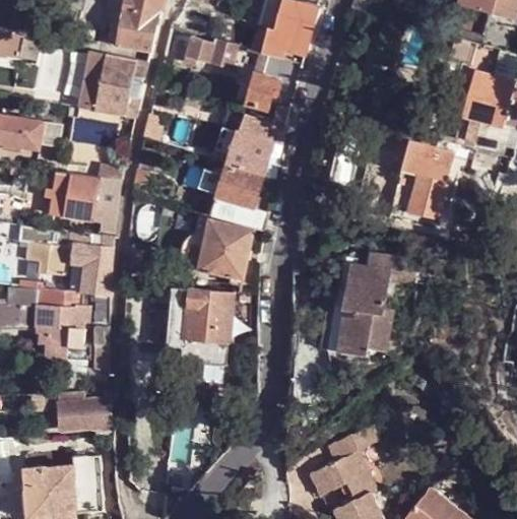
[(114,0),(107,43),(150,51),(163,0),(114,0)]
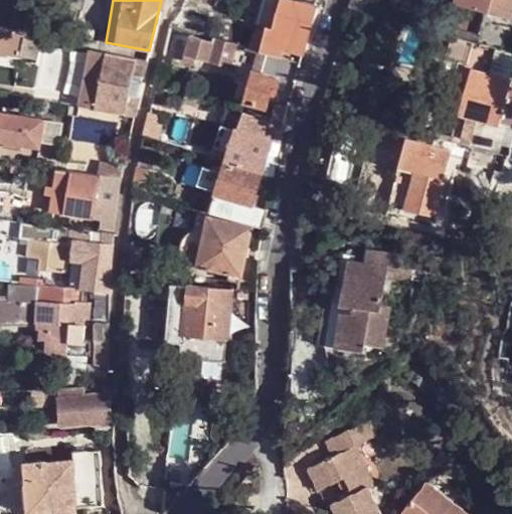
[(305,42),(314,8),(285,0),(261,0),(258,12),(262,14),(258,26),(265,28),(260,45),(267,46),(264,55),(279,60),(282,50),(289,52),(293,38),(305,42)]
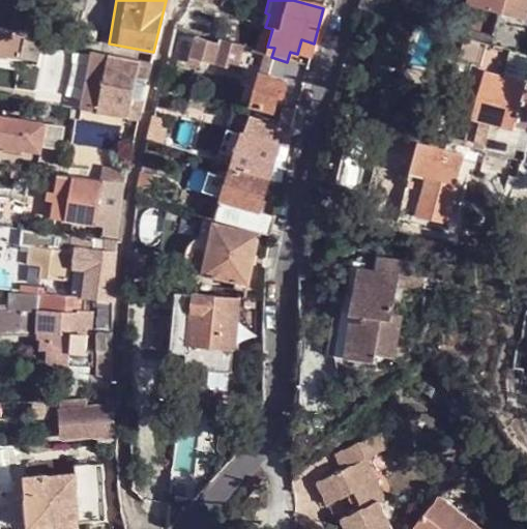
[(522,21),(526,0),(479,0),(478,5),(477,7),(522,21)]
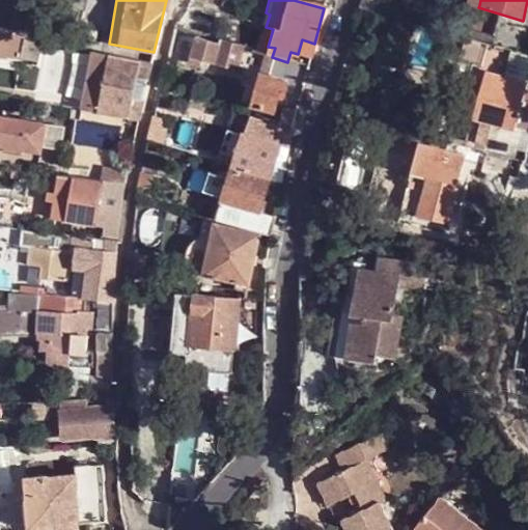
[(0,57),(6,58),(11,34),(0,32),(0,33),(0,57)]
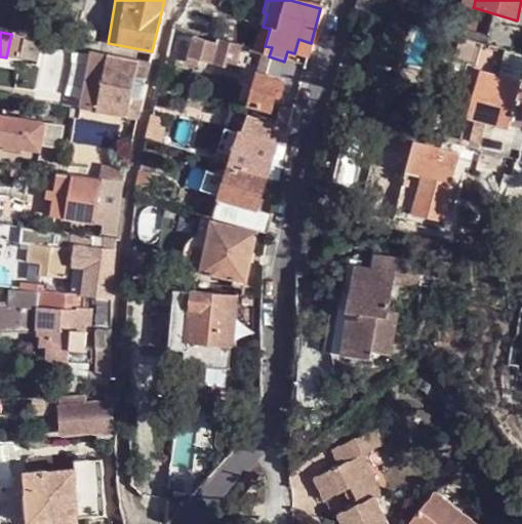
[(240,48),(240,47),(216,40),(215,41),(214,45),(192,38),(186,62),(208,69),(210,64),(233,71),(240,48)]
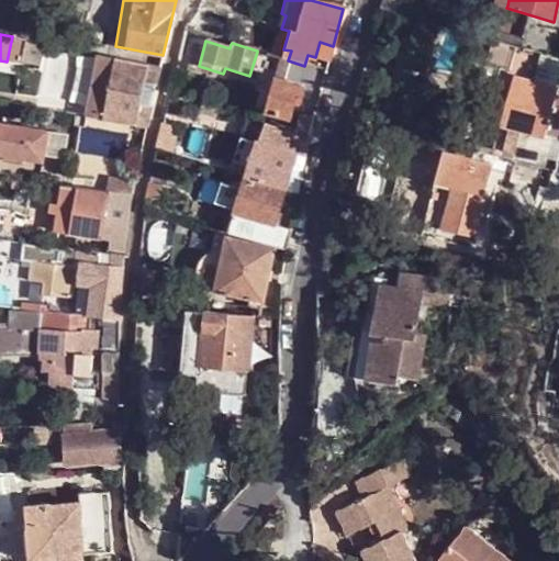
[(543,53),(522,48),(515,71),(513,77),(534,82),(543,53)]
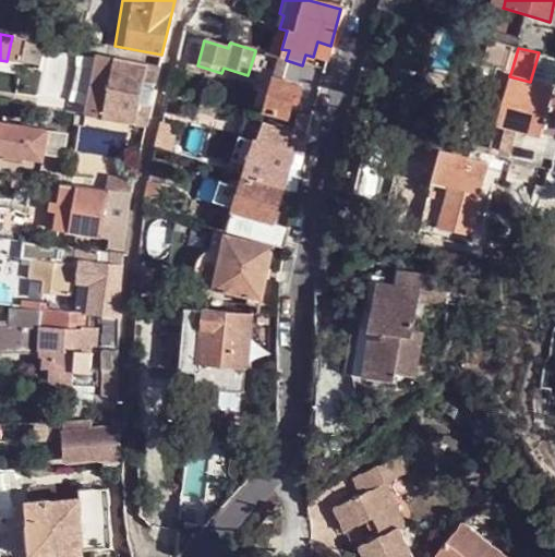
[(123,123),(145,128),(151,107),(139,105),(143,83),(155,85),(159,69),(101,55),(88,117),(123,123)]
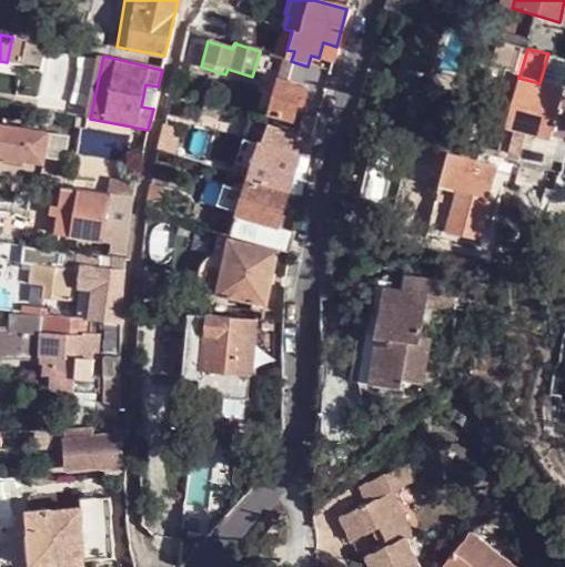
[(490,128),(503,131),(505,125),(518,78),(521,72),(506,69),(490,128)]
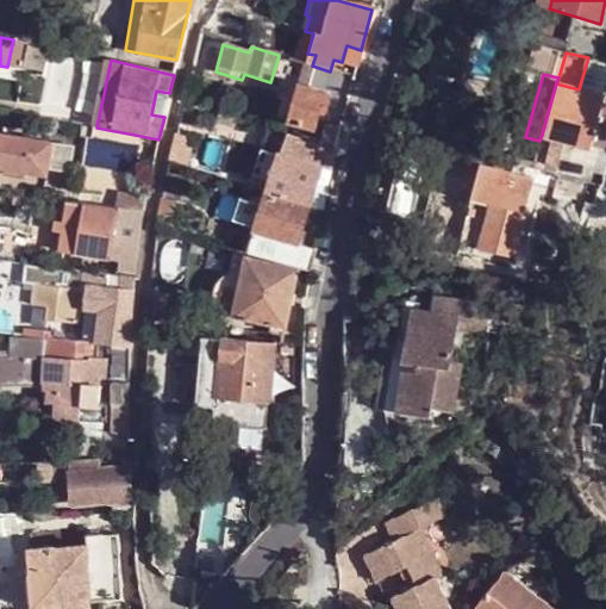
[(282,120),(288,123),(299,86),(293,84),(282,120)]
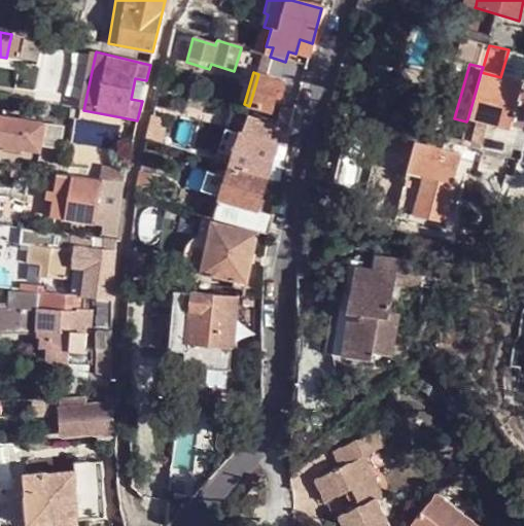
[(508,128),(521,83),(500,77),(481,72),(468,116),(508,128)]
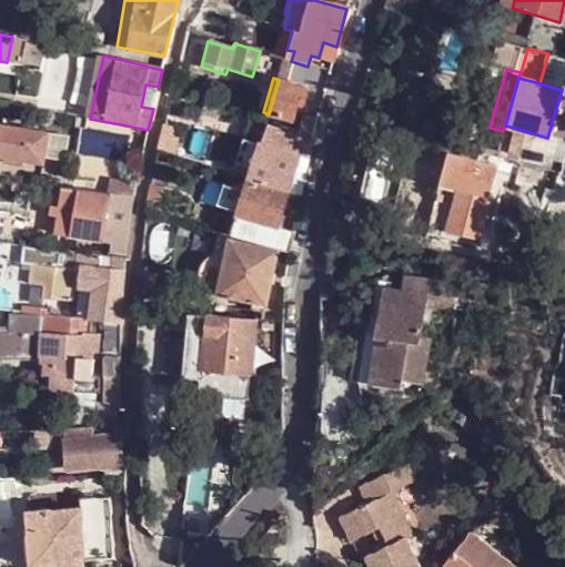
[(300,87),(279,80),(269,114),(293,122),(295,115),(296,110),(301,111),(308,89),(300,87)]
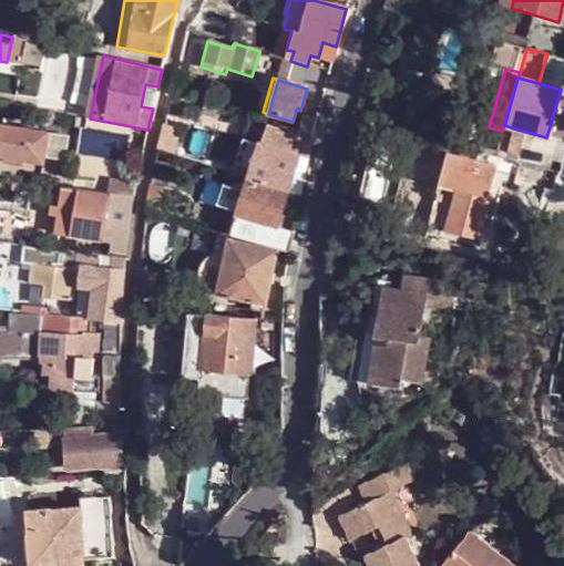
[(315,122),(326,83),(301,80),(299,86),(307,89),(300,111),(296,110),(295,115),(315,122)]
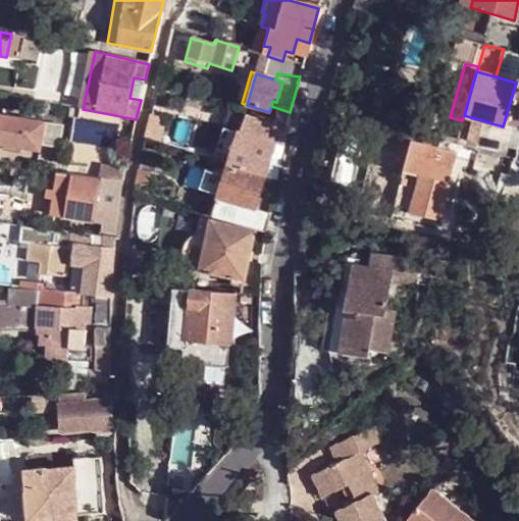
[(73,146),(93,150),(97,124),(113,126),(115,115),(83,109),(79,109),(75,129),(73,146)]
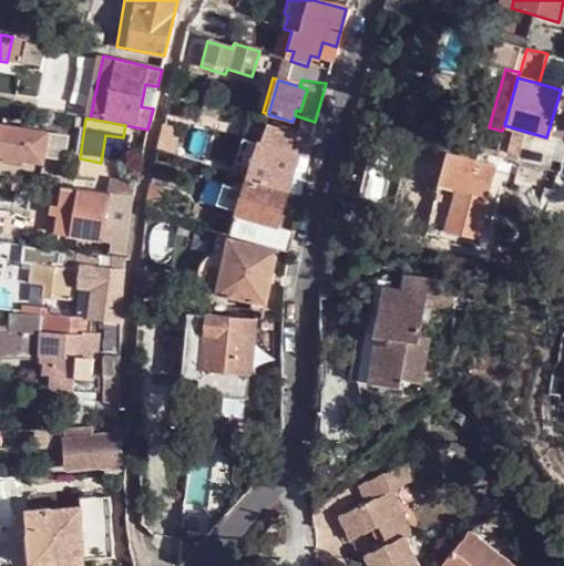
[(157,151),(172,155),(176,137),(174,136),(176,127),(163,124),(157,151)]
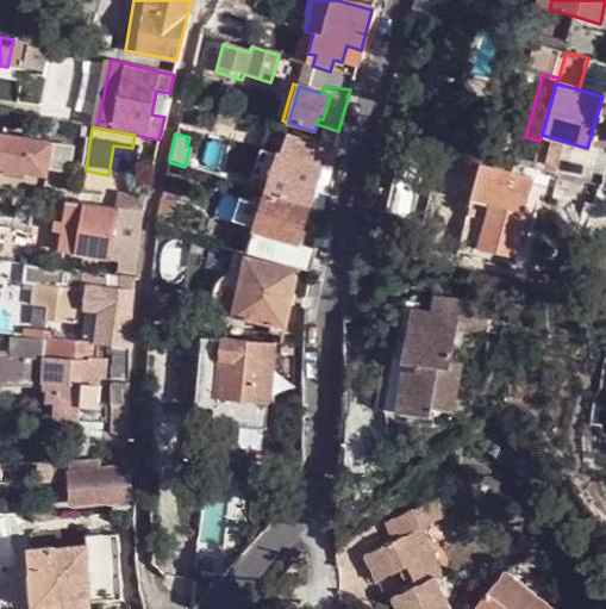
[(272,179),(267,193),(308,209),(322,171),(330,173),(333,149),(286,135),(279,156),(272,179)]
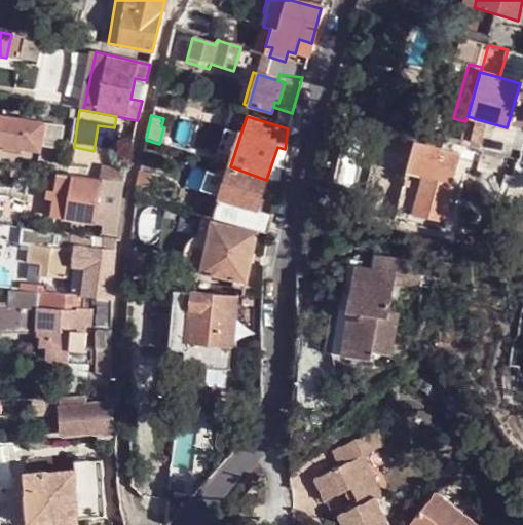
[(0,146),(38,152),(39,148),(54,151),(60,128),(43,125),(0,117),(0,146)]
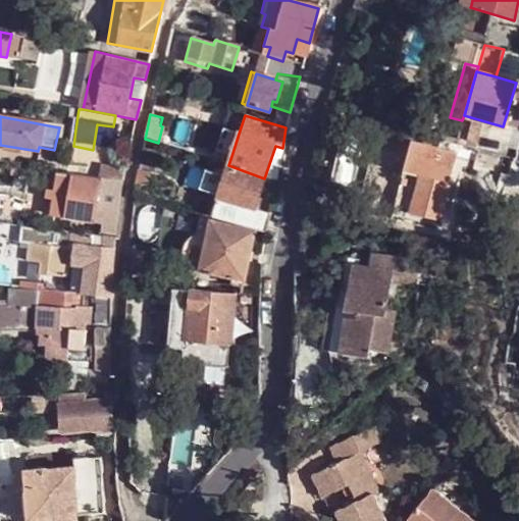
[(222,150),(232,153),(239,134),(228,131),(222,150)]
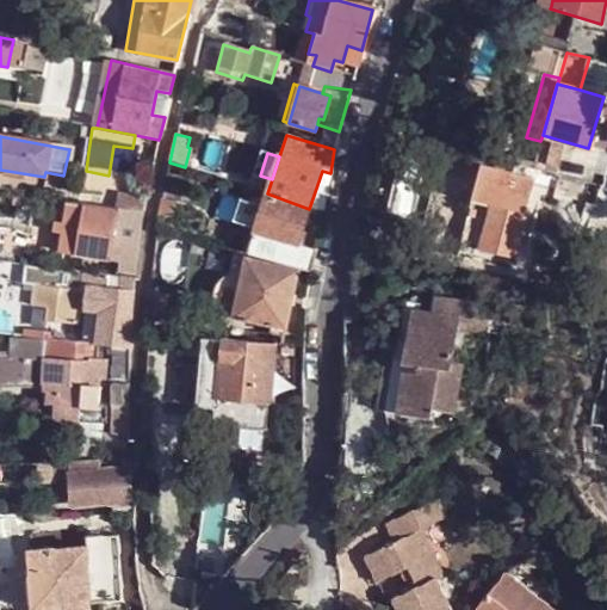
[(531,179),(475,166),(472,176),(528,190),(531,179)]
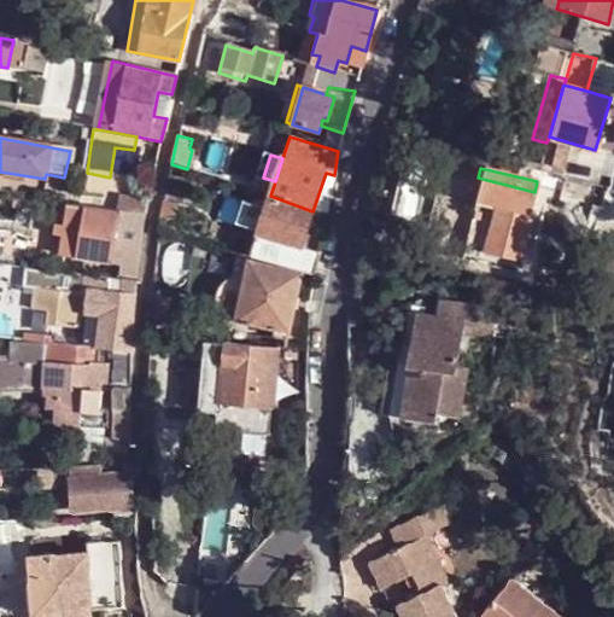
[(326,173),(313,211),(326,215),(334,175),(326,173)]
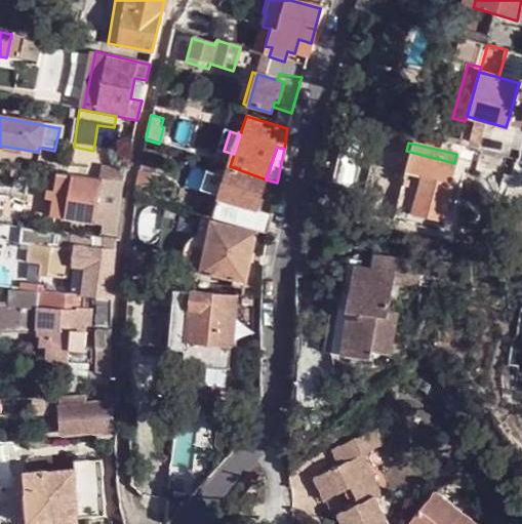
[(437,230),(454,163),(406,151),(390,219),(437,230)]
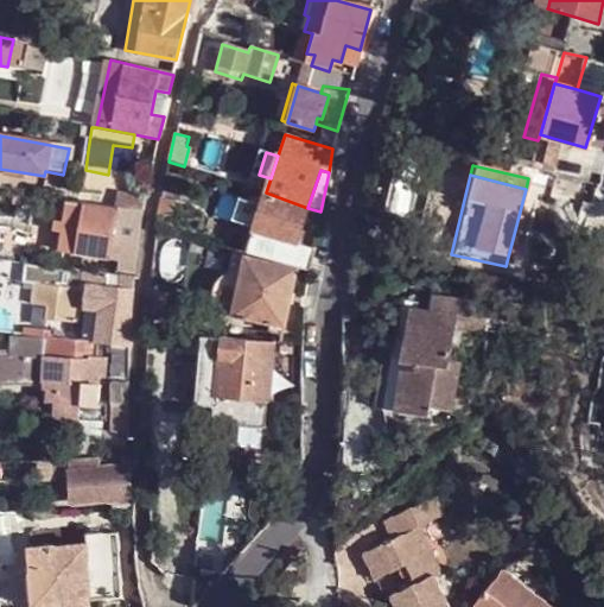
[(255,225),(247,251),(309,271),(313,247),(296,242),(307,208),(266,193),(262,204),(255,225)]
